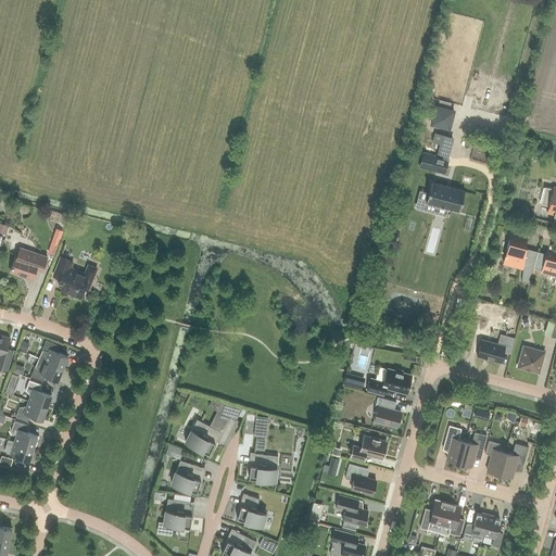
[(444,174),(449,159),(424,152),(420,167),(444,174)]
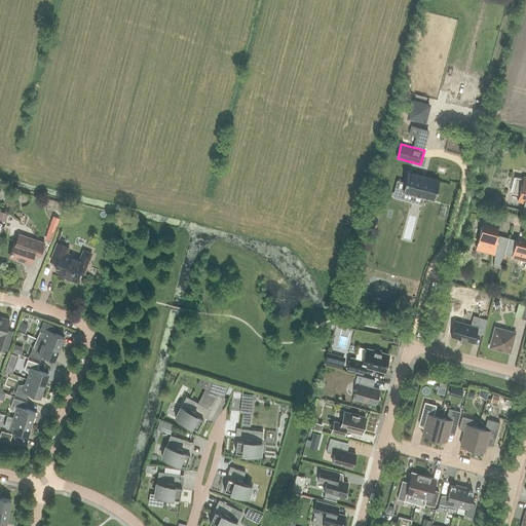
[(435,199),(440,181),(408,173),(403,191),(435,199)]
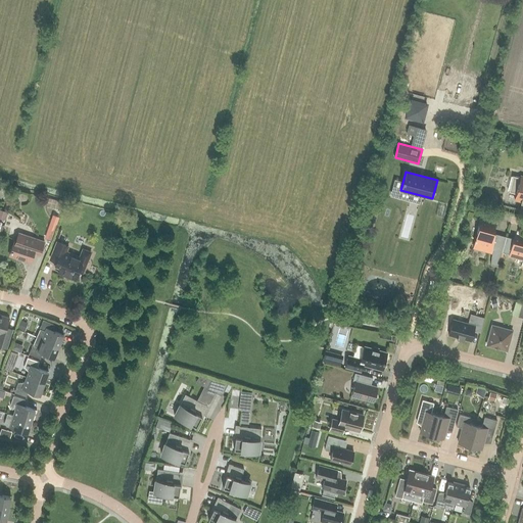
[(522,178),(513,176),(508,192),(516,194),(515,199),(521,201),(521,203),(522,203),(522,178)]
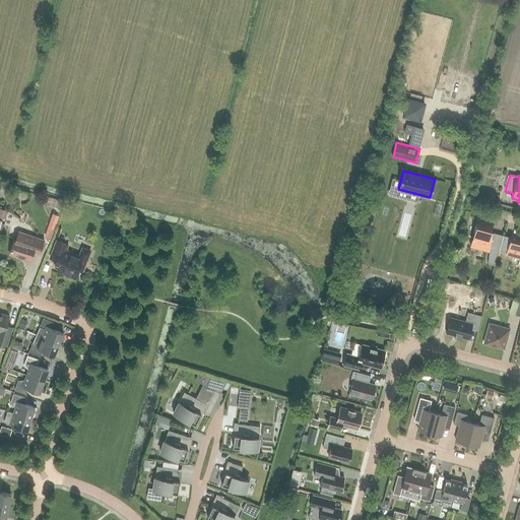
[(500,251),(504,236),(490,232),(493,220),(478,216),(474,232),(475,233),(471,245),(490,250),(489,255),(488,263),(496,265),(499,251),(500,251)]
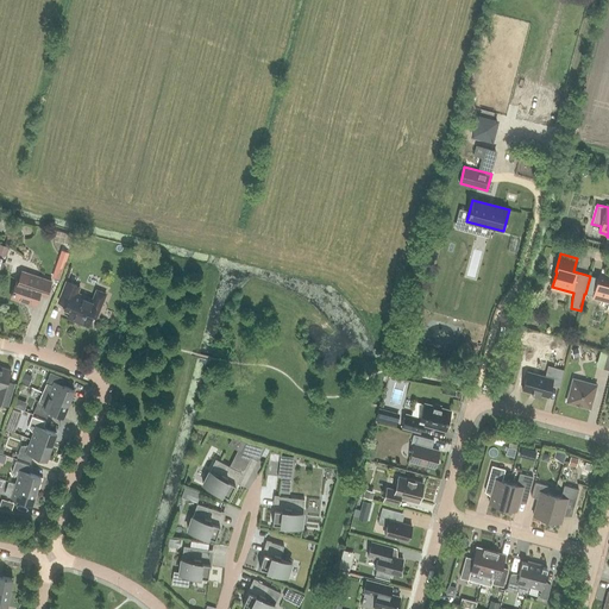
[(61,281),(63,270),(57,268),(57,271),(55,270),(52,278),(61,281)]
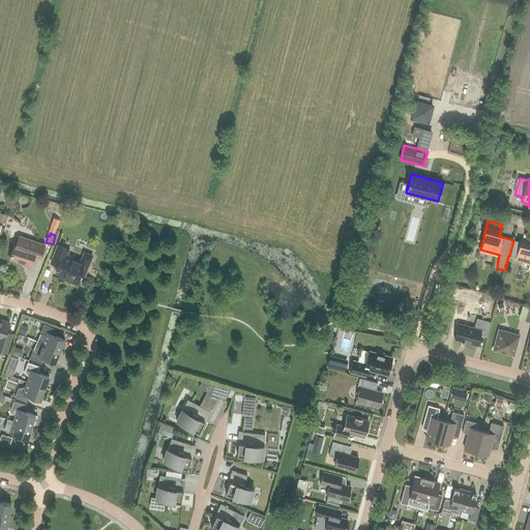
[(46,245),(20,236),(17,243),(16,242),(10,259),(31,266),(34,257),(40,259),(46,245)]
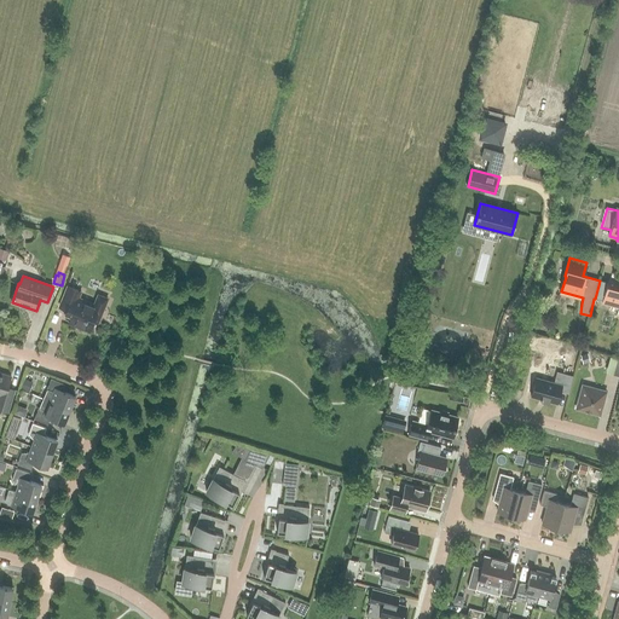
[(600,281),(595,299),(618,305),(618,307),(617,318),(618,318),(618,282),(618,285),(600,281)]
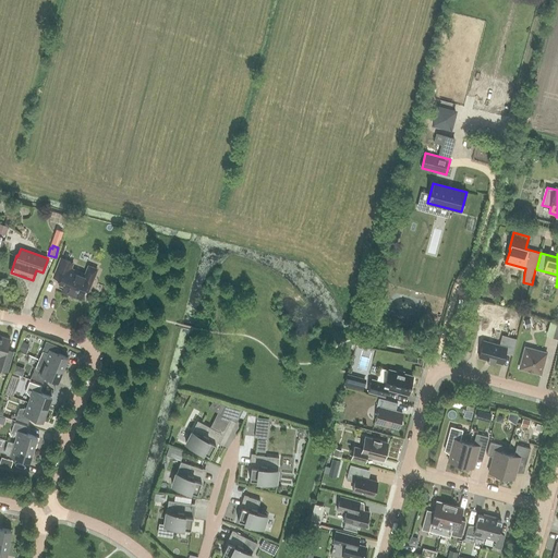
[(84,274),(69,268),(71,262),(61,258),(56,274),(61,277),(59,282),(61,283),(59,287),(63,288),(62,291),(81,299),(84,291),(88,293),(98,269),(88,265),(84,274)]
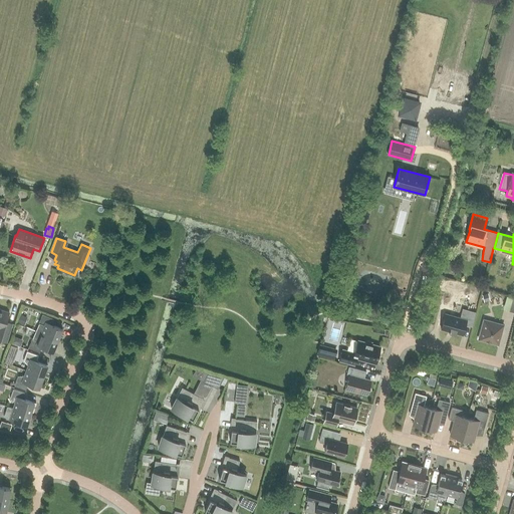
[(442,279),(440,288),(453,292),(455,282),(442,279)]
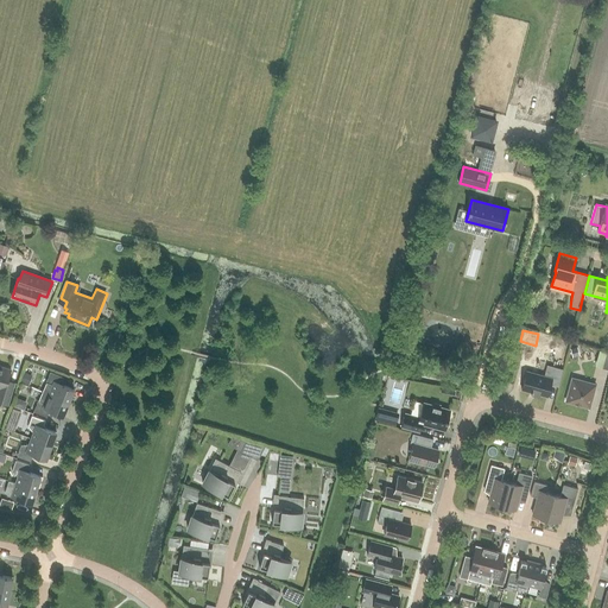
[(0,366),(0,401),(8,405),(16,382),(8,381),(12,369),(0,366)]
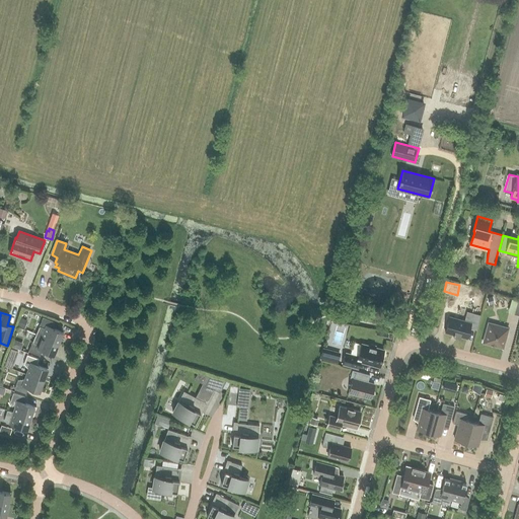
[(476,329),(480,315),(467,312),(465,320),(450,316),(445,332),(467,339),(470,327),(476,329)]
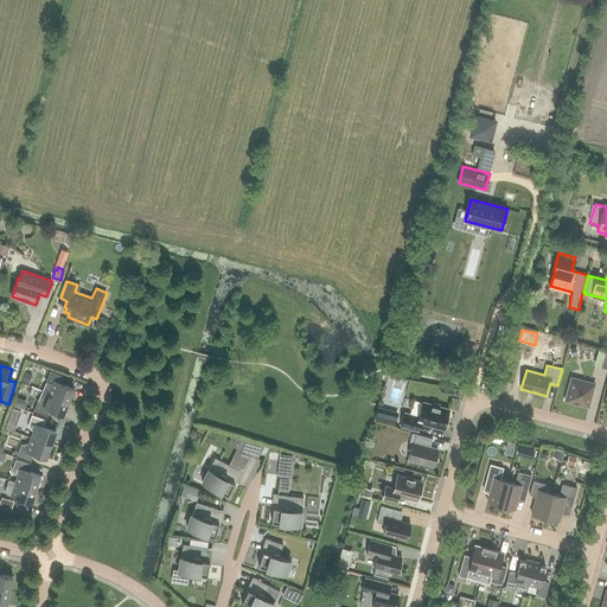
[(20,381),(30,384),(33,375),(24,371),(20,381)]
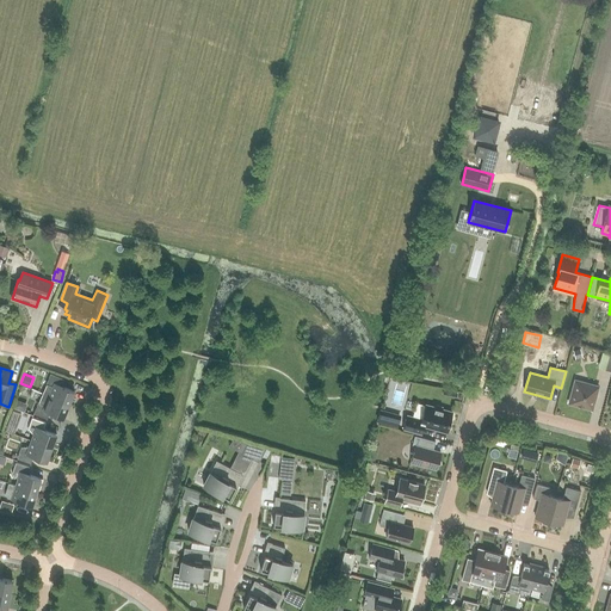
[(43,394),(69,405),(75,392),(61,386),(65,380),(51,374),(43,394)]
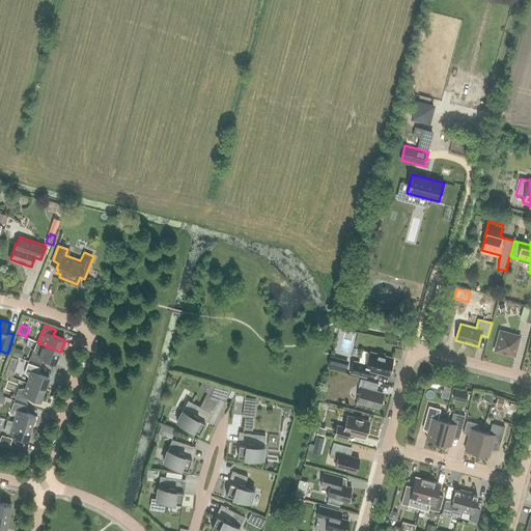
[(514,357),(521,336),(500,330),(495,351),(514,357)]
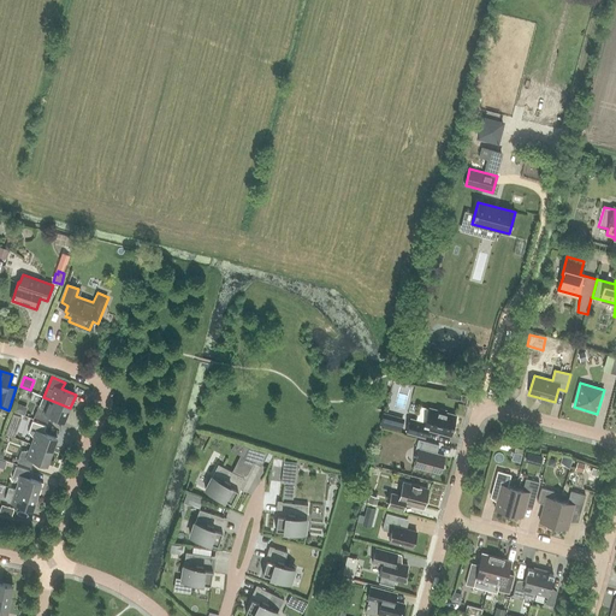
[(65,421),(70,408),(43,397),(35,416),(48,422),(51,415),(65,421)]
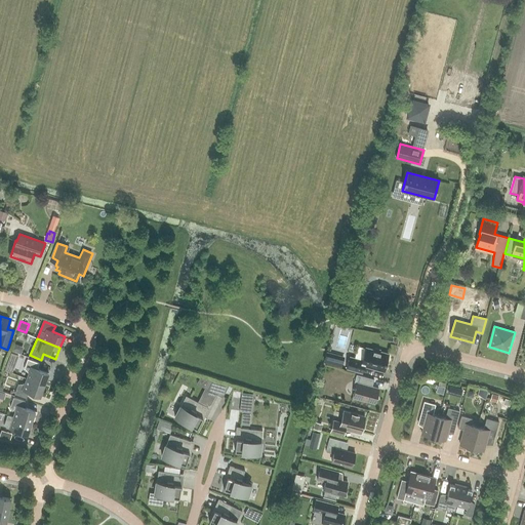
[(374,351),(366,348),(363,360),(350,357),(347,369),(363,373),(364,366),(384,371),(389,354),(380,352),(380,351),(375,349),(374,351)]
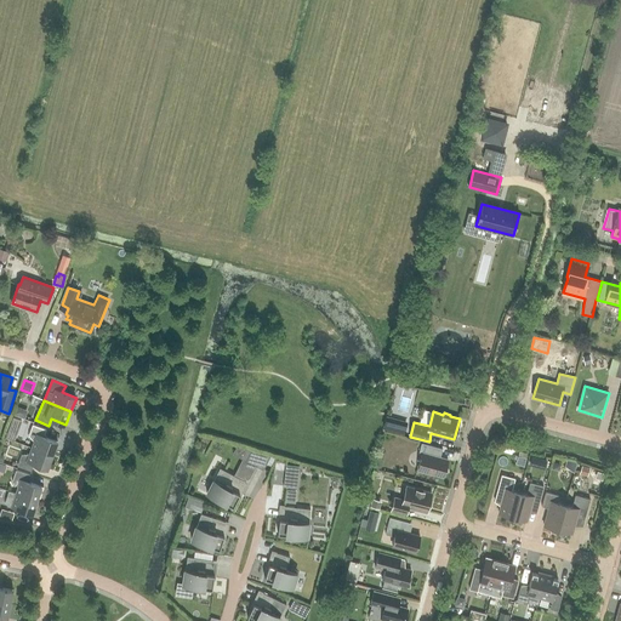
[(388,428),(410,433),(412,422),(391,417),(388,428)]
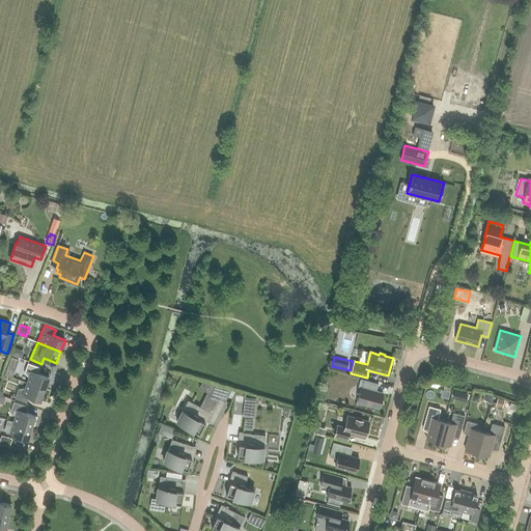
[(27,383),(46,389),(50,378),(37,373),(39,367),(28,363),(25,372),(28,376),(29,376),(27,383)]
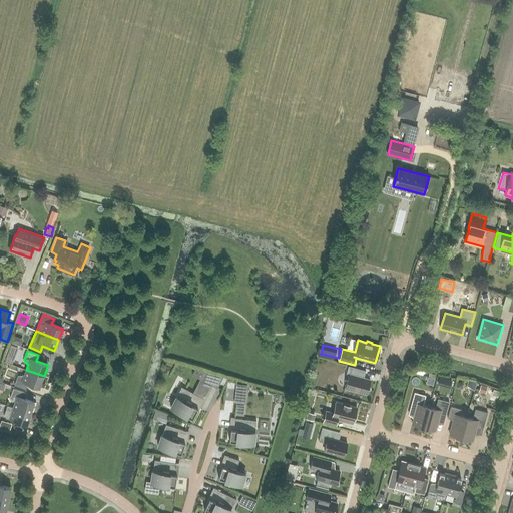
[(367,393),(370,381),(364,379),(366,371),(349,366),(346,375),(349,375),(346,388),(367,393)]
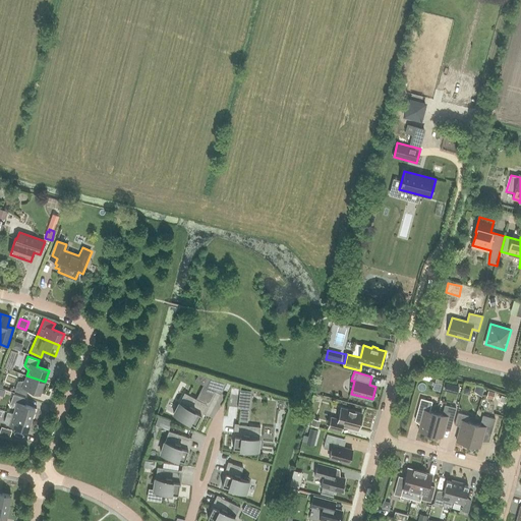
[(41,394),(45,382),(26,375),(24,382),(23,381),(18,382),(15,391),(26,395),(29,389),(41,394)]
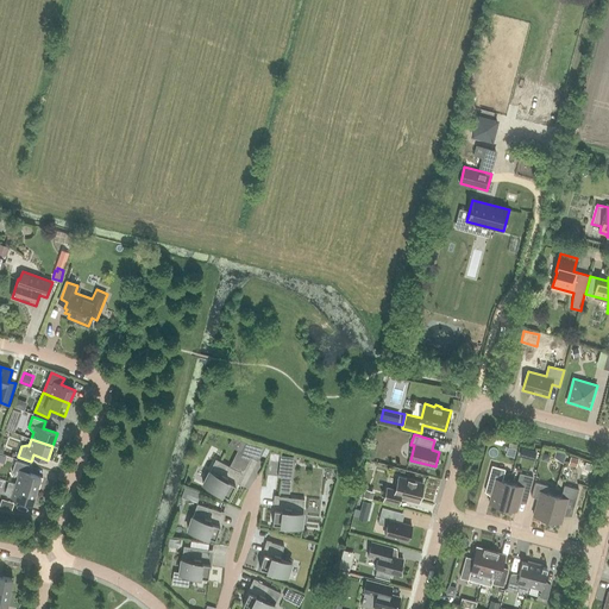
[(251,457),(257,460),(264,446),(246,441),(245,443),(240,451),(251,457)]
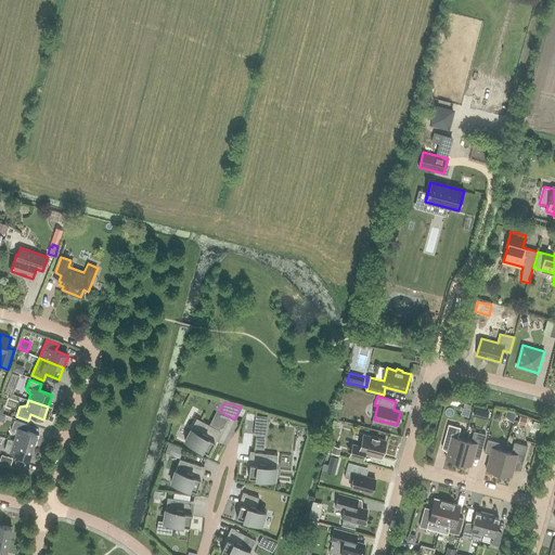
[(218,429),(196,418),(191,428),(190,428),(183,441),(202,451),(203,450),(208,453),(213,446),(214,447),(222,430),(218,429)]
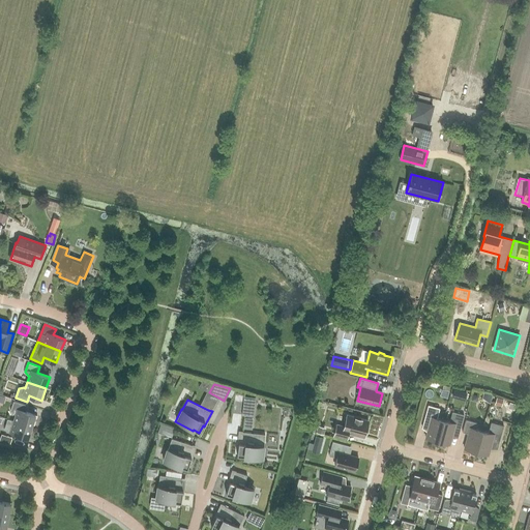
[(13,420),(32,427),(36,415),(24,411),(26,405),(13,402),(10,411),(15,415),(16,415),(13,420)]
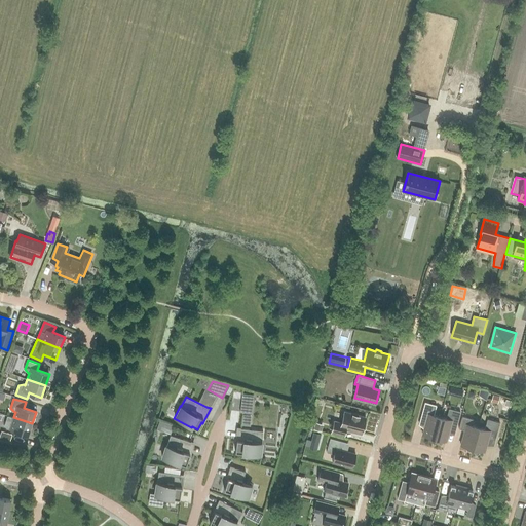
[(435,438),(440,417),(434,415),(437,406),(425,403),(420,418),(426,420),(422,435),(435,438)]
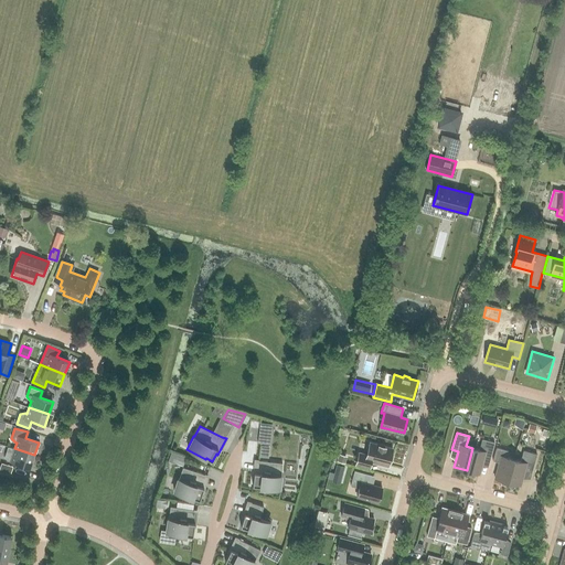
[(472,448),(467,470),(479,473),(483,458),(490,460),(494,443),(482,439),(479,450),(472,448)]
